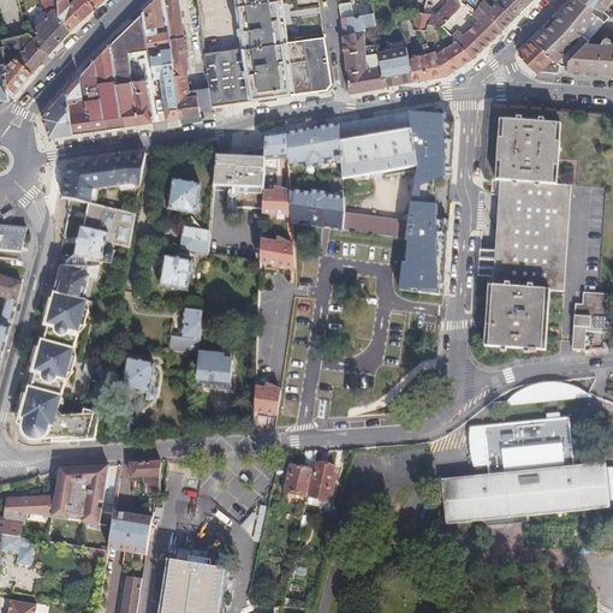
[(59,17),(57,0),(41,0),(42,9),(51,9),(33,28),(37,31),(34,34),(51,49),(60,39),(70,28),(59,17)]
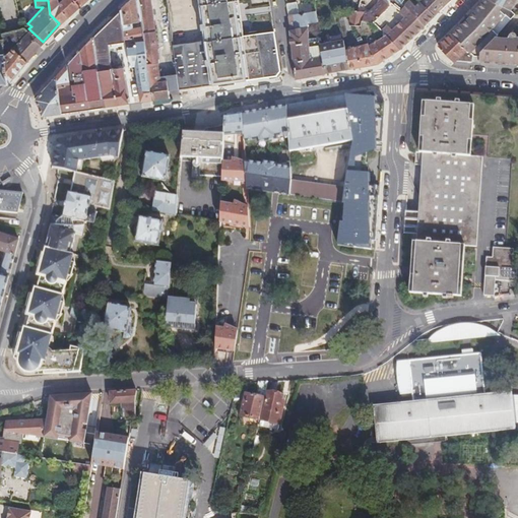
[(58,0),(57,1),(57,0),(48,0),(50,14),(59,23),(71,12),(80,3),(76,0),(58,0)]
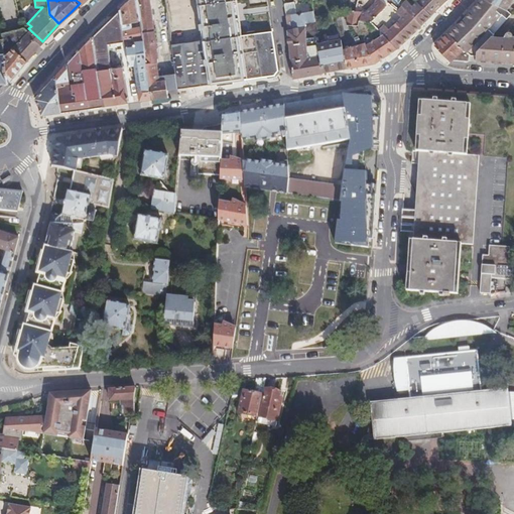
[(131,0),(121,9),(123,28),(142,26),(138,0),(131,0)]
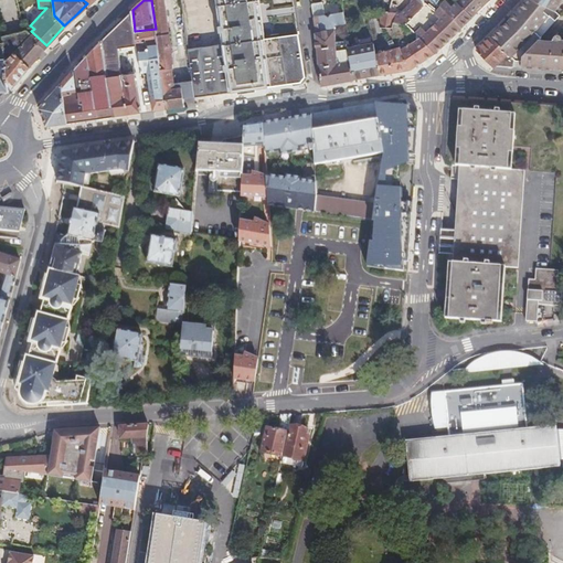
[(151,0),(156,29),(166,107),(174,106),(183,105),(182,97),(181,87),(182,87),(182,83),(177,84),(177,81),(173,82),(171,63),(173,63),(163,0),(151,0)]
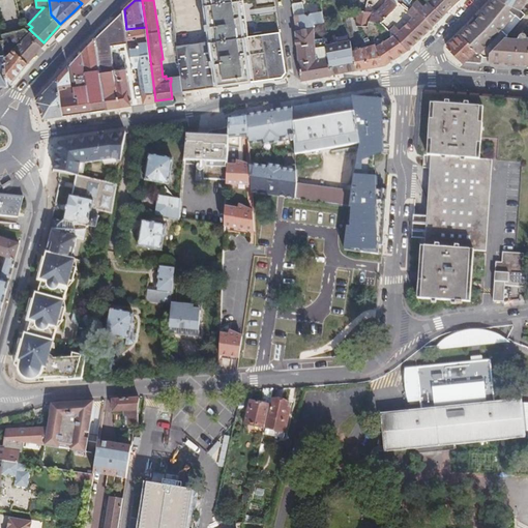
[(175,45),(179,75),(181,90),(207,86),(216,85),(252,81),(261,80),(279,77),(284,71),(279,32),(245,36),(239,0),(205,0),(207,7),(210,40),(175,45)]
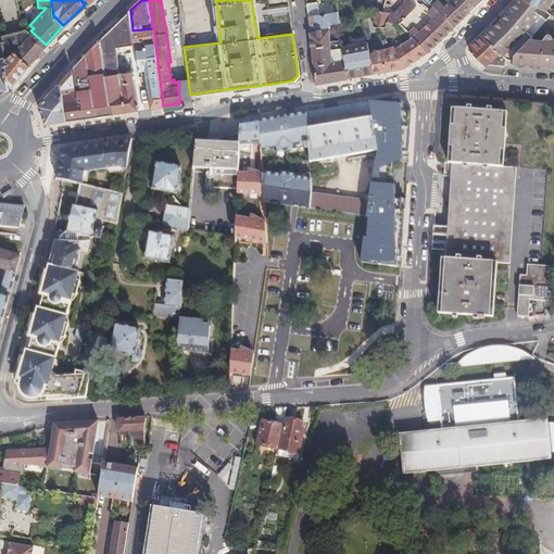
[(443,5),(448,1),(445,0),(415,0),(418,2),(425,9),(430,4),(436,0),(438,0),(443,5)]
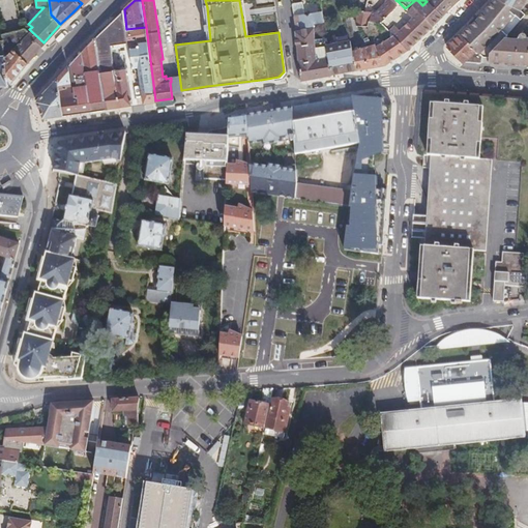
[(435,20),(441,15),(427,1),(422,5),(417,0),(415,0),(410,4),(431,24),(435,20)]
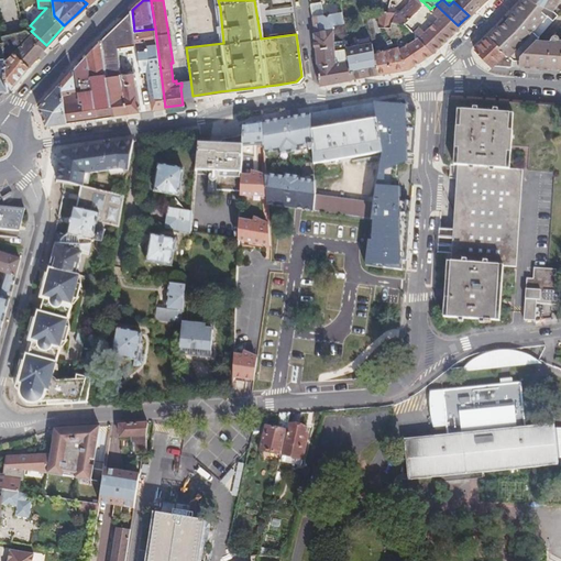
[(483,1),(484,0),(451,0),(453,1),(469,15),(480,4),(483,1)]
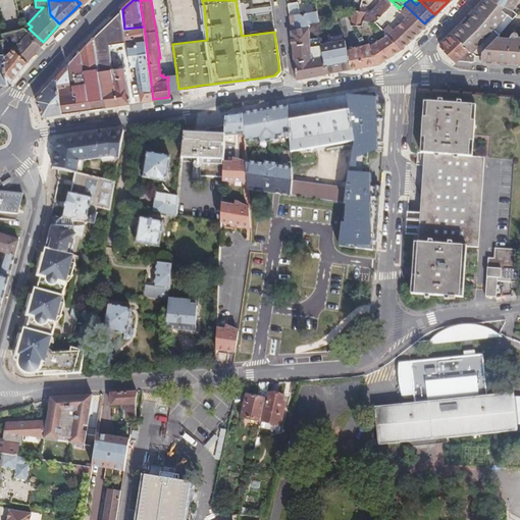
[(468,46),(455,60),(466,61),(479,62),(494,63),(514,64),(516,40),(519,16),(510,7),(497,0),(483,0),(465,20),(453,32),(468,46)]
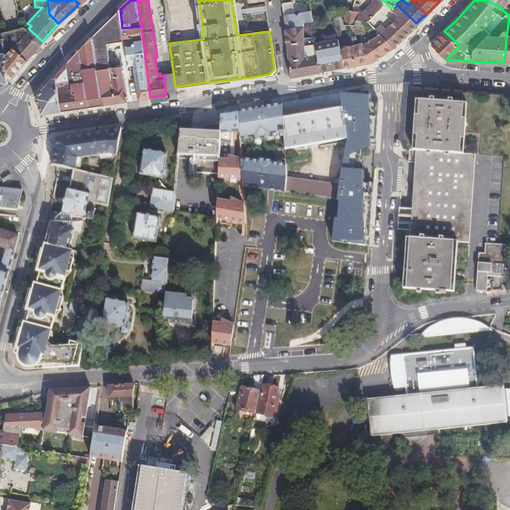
[(506,39),(504,63),(509,63),(509,0),(487,0),(500,7),(509,16),(506,39)]
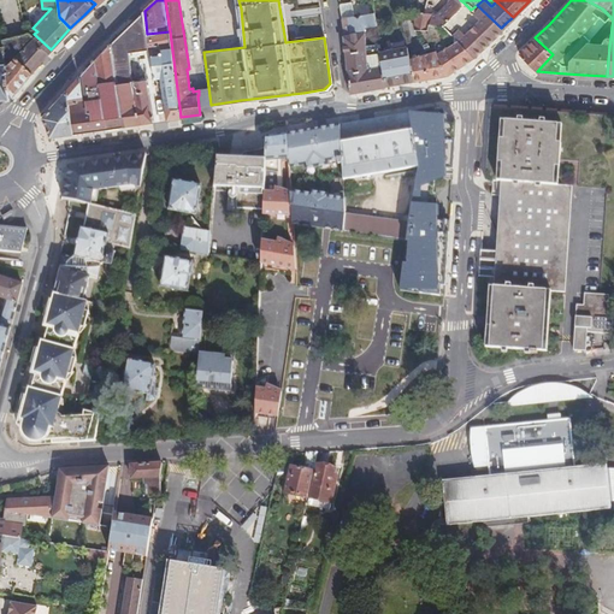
[(471,57),(501,28),(477,5),(471,10),(464,3),(440,27),(453,40),(471,57)]
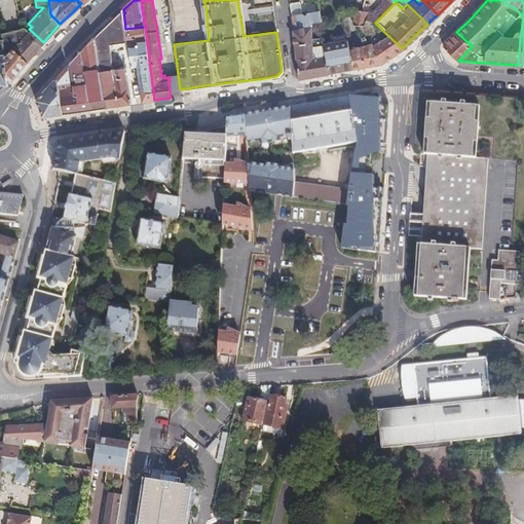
[(108,24),(95,36),(99,68),(103,89),(101,89),(103,107),(116,105),(128,103),(124,67),(113,68),(109,43),(127,40),(125,29),(123,9),(108,24)]
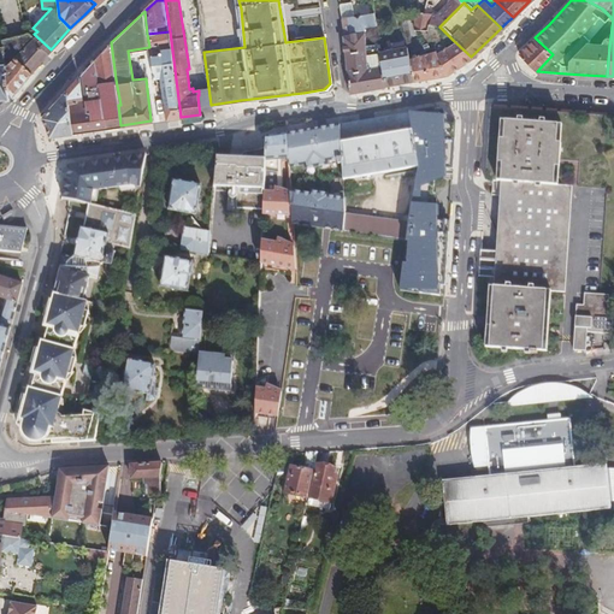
[(444,74),(471,57),(453,40),(440,27),(427,24),(429,15),(415,11),(412,28),(423,52),(407,57),(413,80),(444,74)]
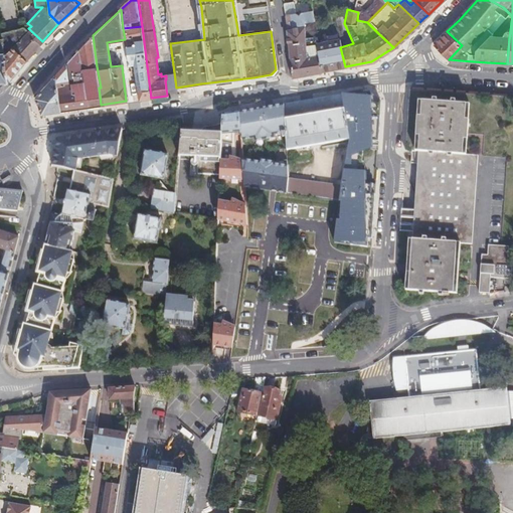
[(311,11),(284,16),(286,28),(285,29),(288,58),(291,76),(320,71),(317,54),(304,56),(304,47),(303,28),(301,27),(301,24),(313,21),(311,11)]
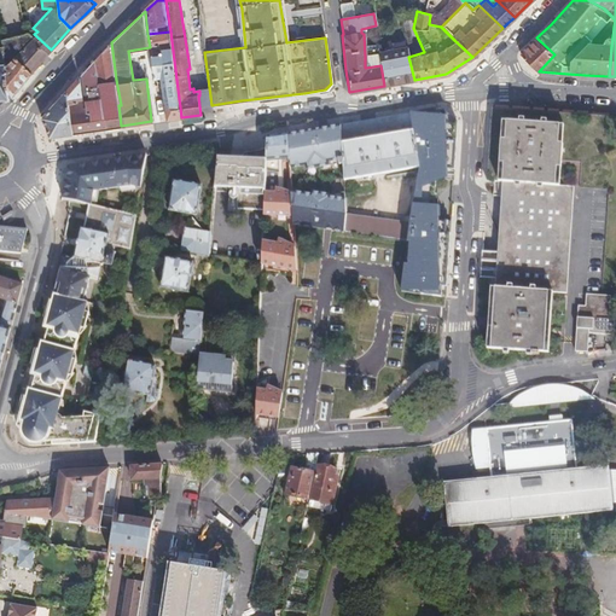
[(412,45),(407,22),(401,23),(406,46),(412,45)]
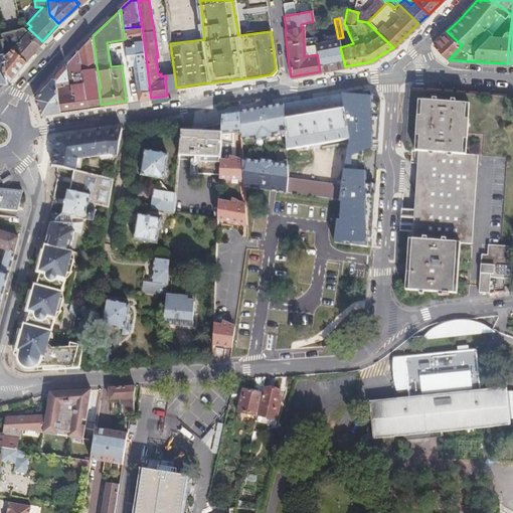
[(37,46),(40,43),(28,30),(21,24),(19,26),(13,32),(9,41),(27,58),(35,49),(37,46)]
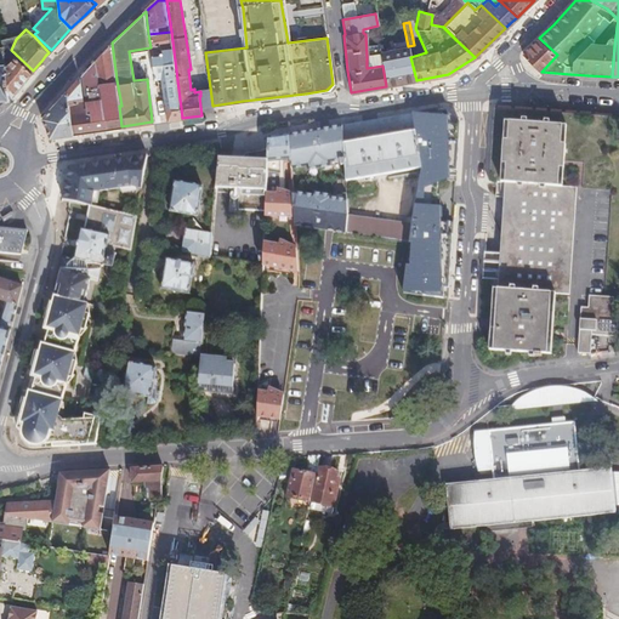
[(24,81),(33,71),(11,50),(16,39),(23,32),(0,37),(1,44),(6,58),(3,61),(9,98),(24,81)]
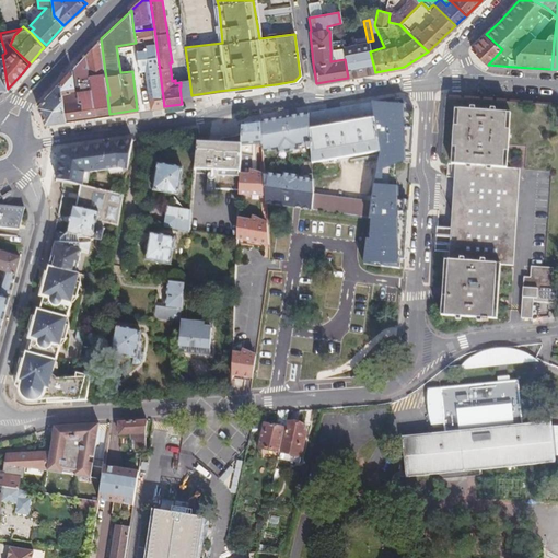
[(154,28),(134,31),(136,43),(139,71),(147,69),(152,108),(158,107),(164,106),(154,28)]
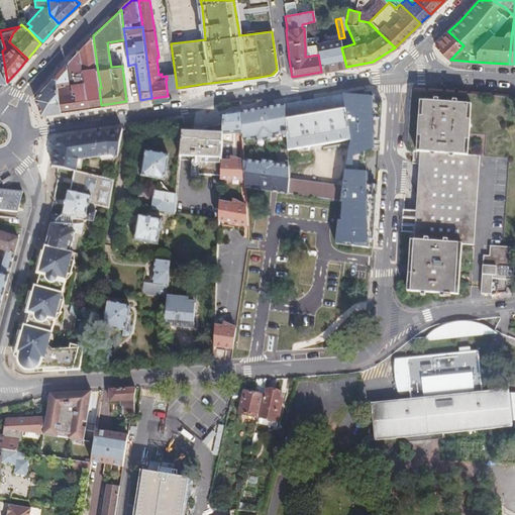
[(42,41),(28,28),(28,30),(40,43),(42,41)]
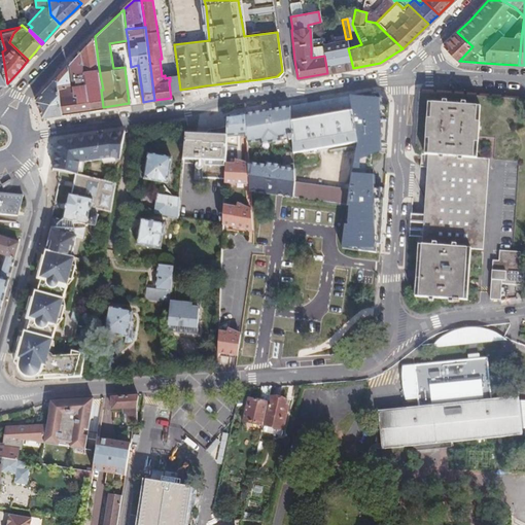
[(457,32),(445,46),(459,61),(473,46),(457,32)]
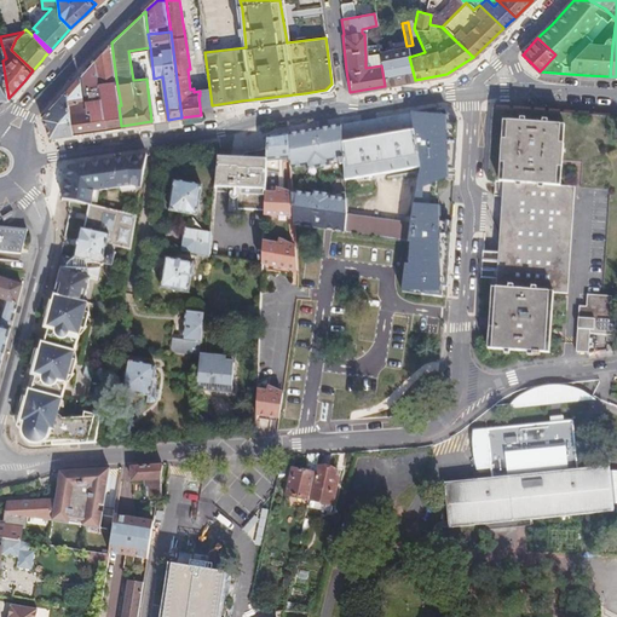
[(111,42),(94,61),(104,127),(113,126),(121,126),(119,105),(114,105),(111,81),(116,80),(111,42)]
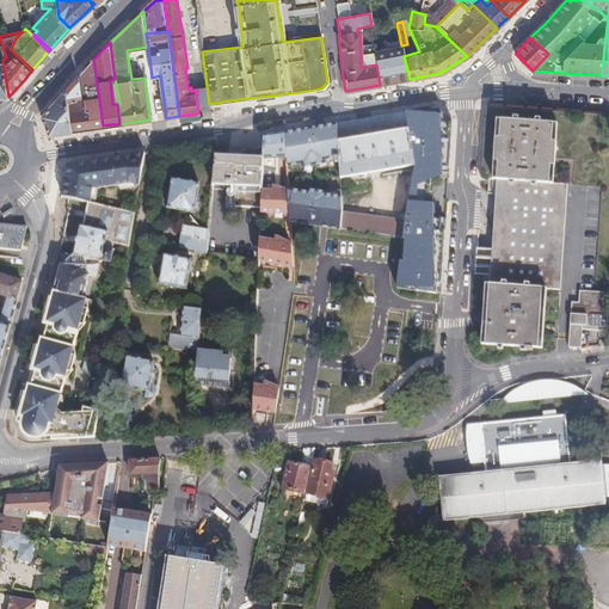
[(380,85),(410,79),(404,56),(401,47),(374,53),(374,54),(376,65),(380,85)]
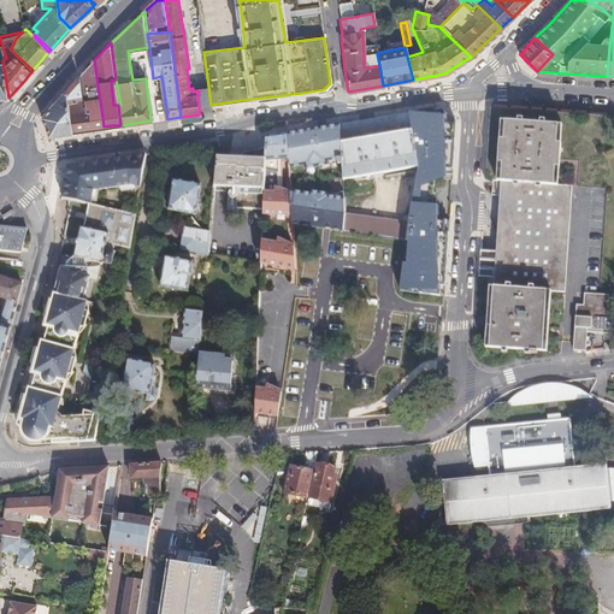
[(379,65),(377,54),(364,57),(364,68),(379,65)]
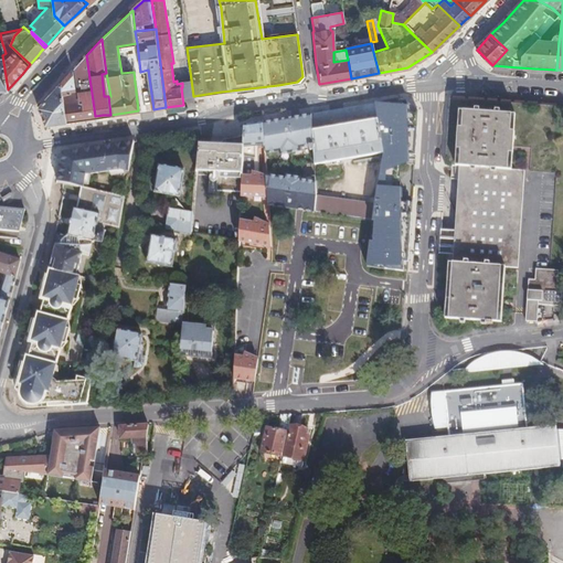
[(81,61),(75,66),(77,91),(74,92),(77,119),(83,118),(95,116),(86,55),(81,61)]
